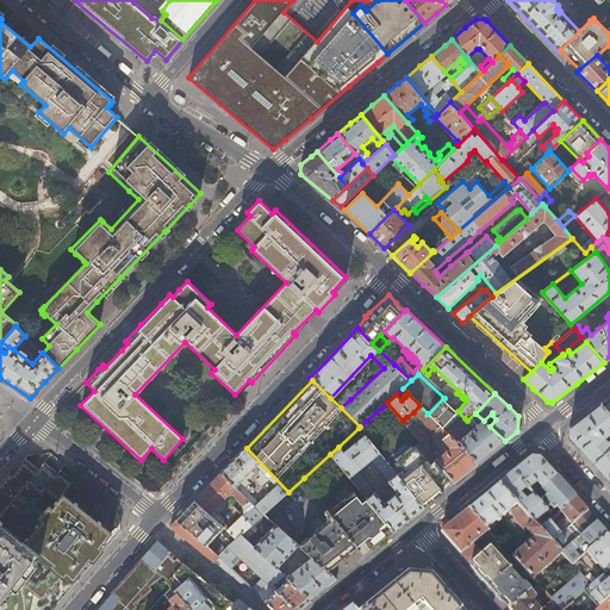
[(458,411),(443,398),(428,414),(447,433),(453,427),(460,418),(462,421),(465,418),(458,411)]
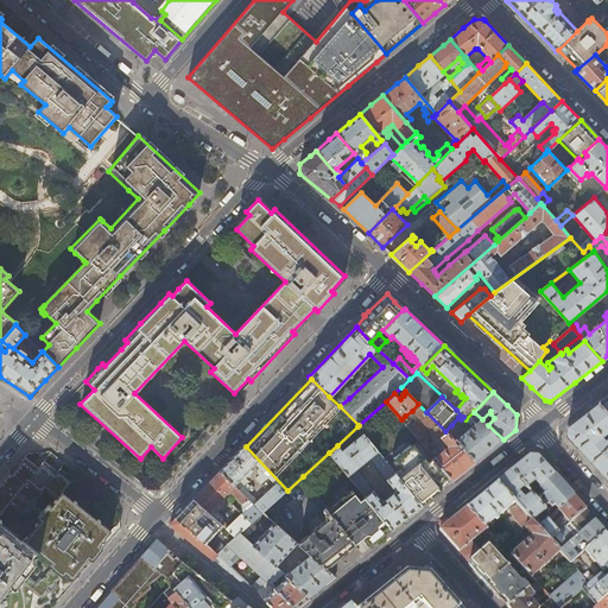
[(591,462),(607,445),(607,437),(606,438),(602,436),(607,430),(607,411),(599,401),(586,412),(568,426),(567,435),(591,462)]
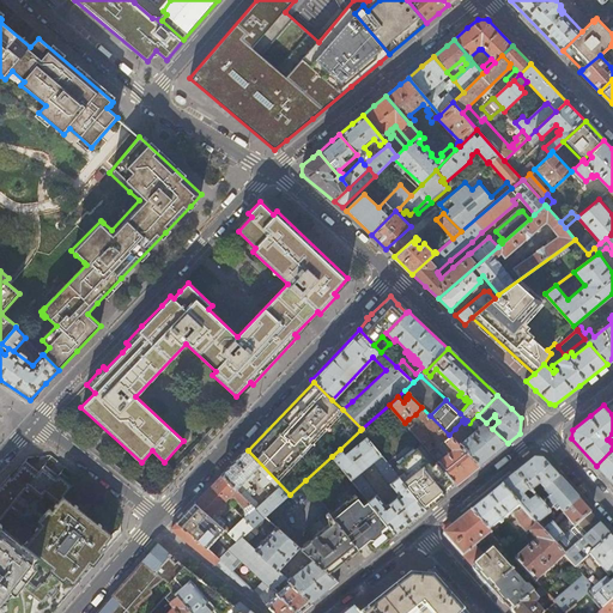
[(422,407),(416,414),(442,445),(445,442),(453,450),(459,444),(449,435),(430,416),(422,407)]
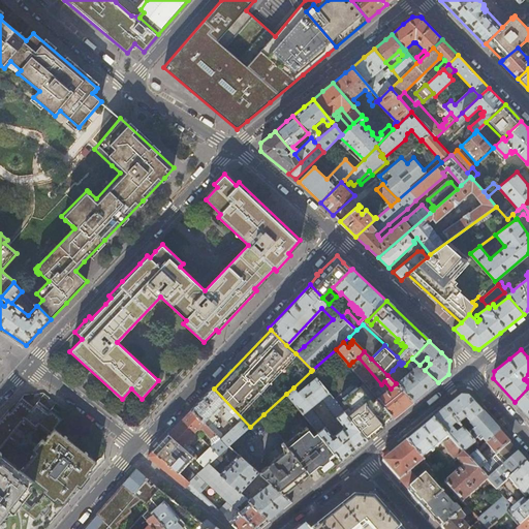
[(419,365),(412,359),(412,358),(405,365),(404,365),(410,373),(419,365)]
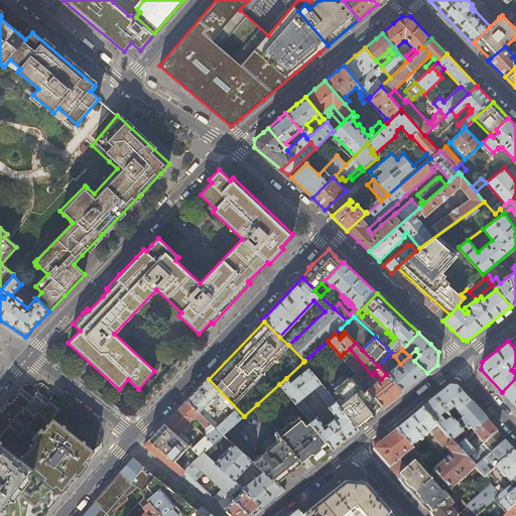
[(344,353),(341,356),(355,373),(368,389),(373,385),(371,382),(368,382),(363,375),(365,373),(353,359),(350,361),(344,353)]
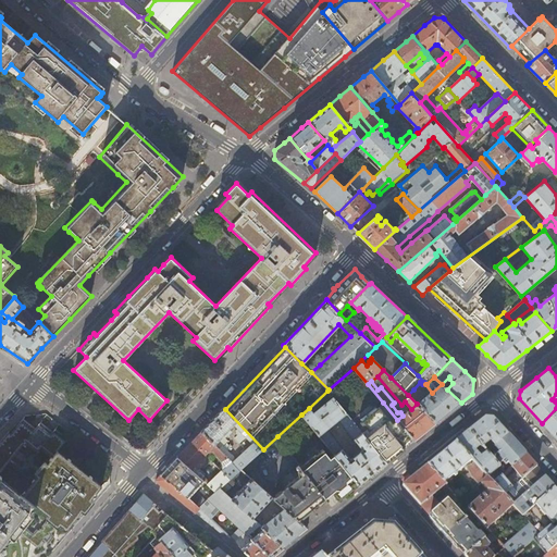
[(447,390),(442,384),(432,393),(423,399),(417,404),(436,423),(449,412),(461,403),(447,390)]
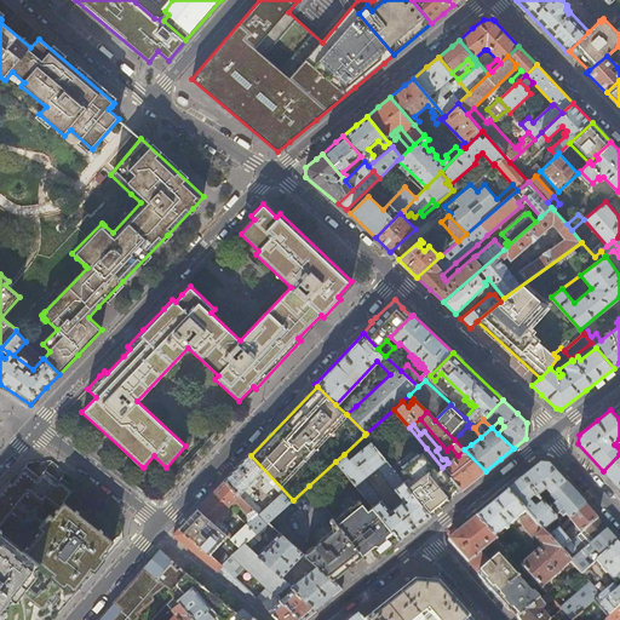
[(460,434),(454,440),(464,449),(471,445),(460,434)]
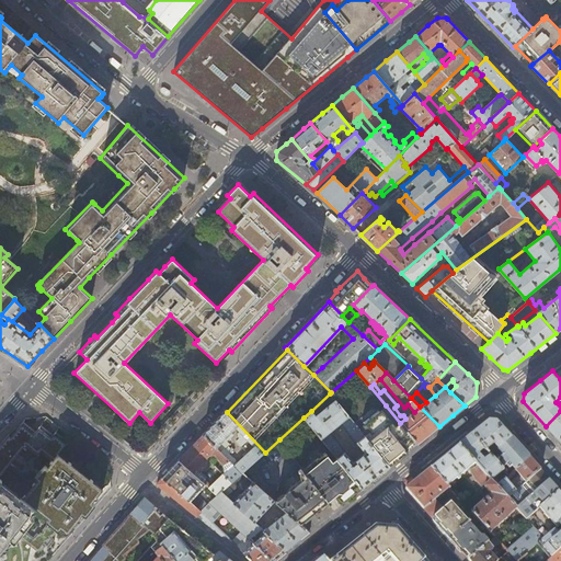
[(335,400),(315,416),(311,411),(304,418),(336,458),(362,489),(375,478),(389,467),(357,427),(335,400)]
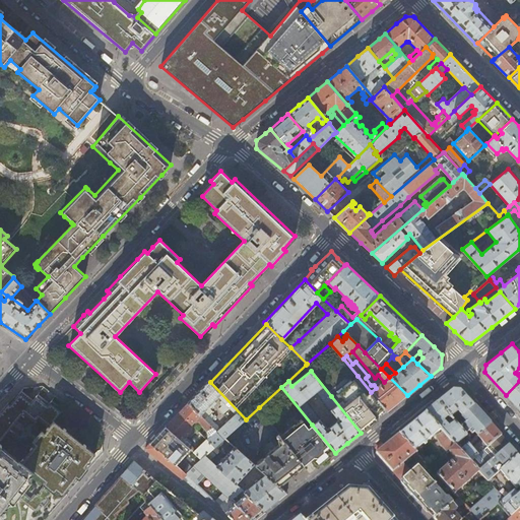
[(331,396),(361,433),(366,429),(387,411),(371,392),(358,376),(331,396)]
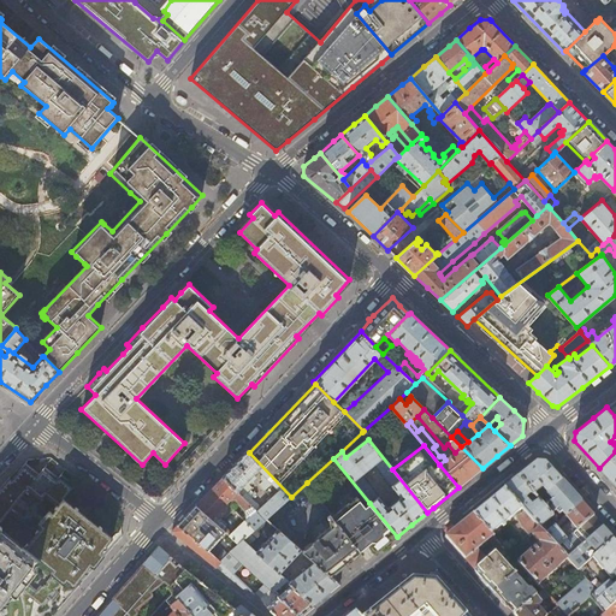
[(461,446),(455,452),(445,460),(439,465),(458,487),(471,478),(483,468),(461,446)]
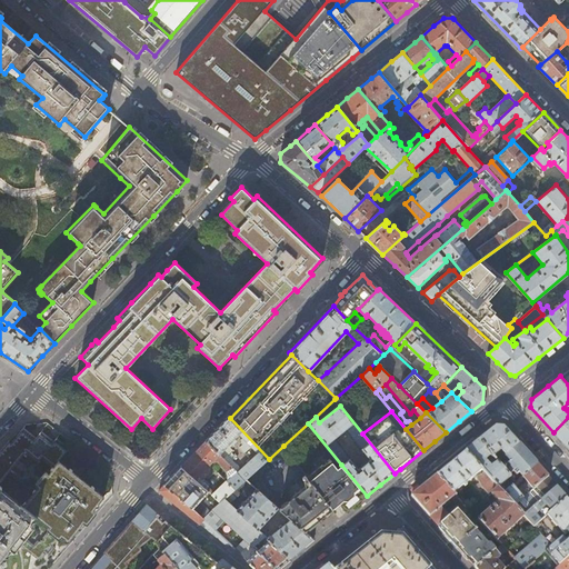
[(269,459),(230,418),(229,416),(219,427),(206,441),(245,481),(246,480),(269,459)]
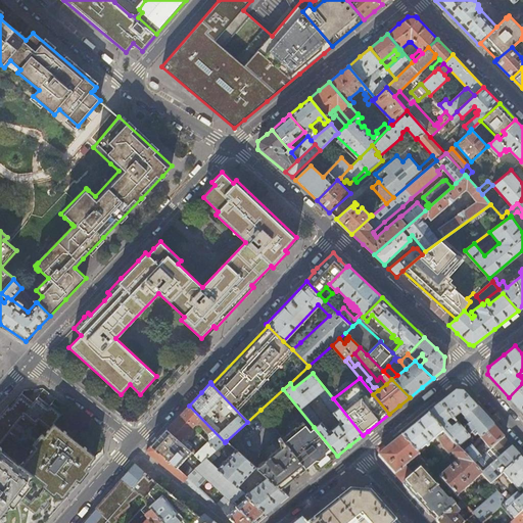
[(522,383),(509,397),(522,413),(522,383)]
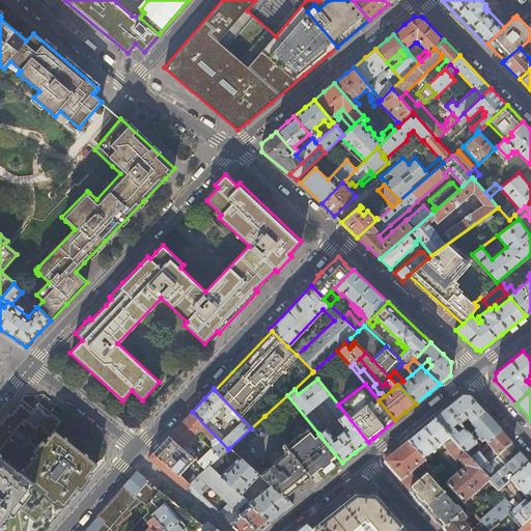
[(463,398),(447,411),(459,425),(465,430),(467,428),(464,425),(469,420),(472,424),(484,414),(470,398),(463,398)]
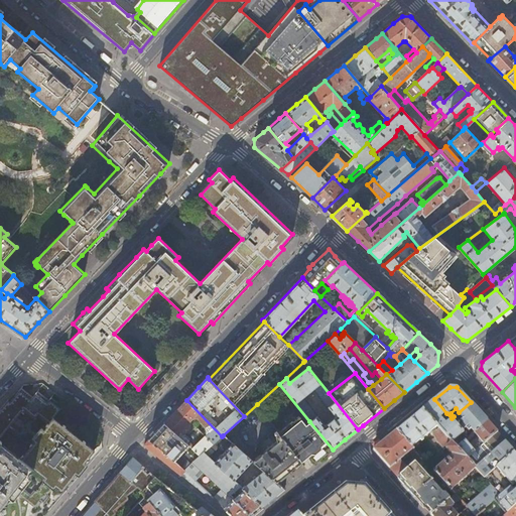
[(37,414),(49,423),(53,418),(62,407),(50,398),(48,400),(36,392),(32,396),(21,388),(18,391),(11,400),(3,410),(0,413),(0,437),(23,408),(35,418),(37,414)]
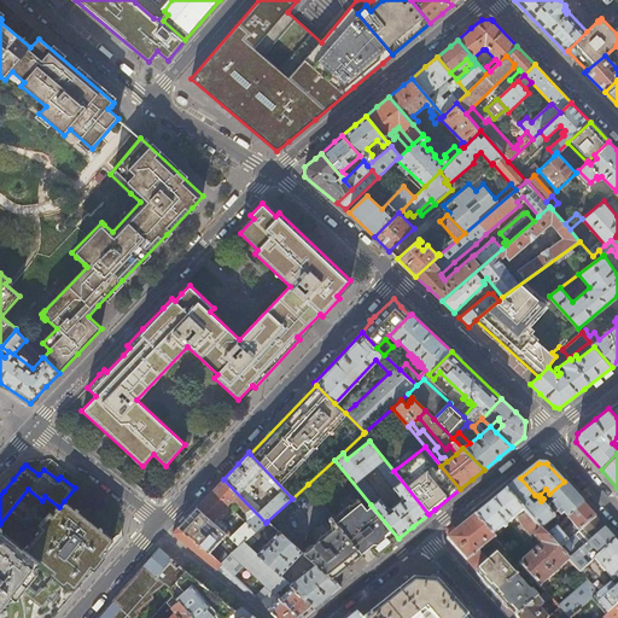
[(520,478),(506,490),(524,511),(526,513),(534,507),(528,500),(535,495),(520,478)]
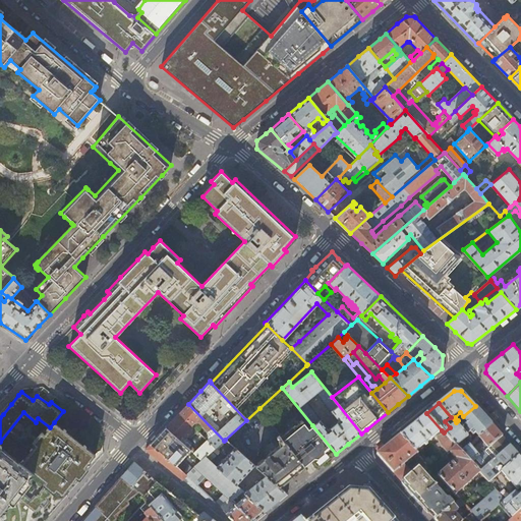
[(188,404),(179,413),(197,431),(201,426),(208,432),(209,441),(207,442),(215,449),(224,441),(188,404)]
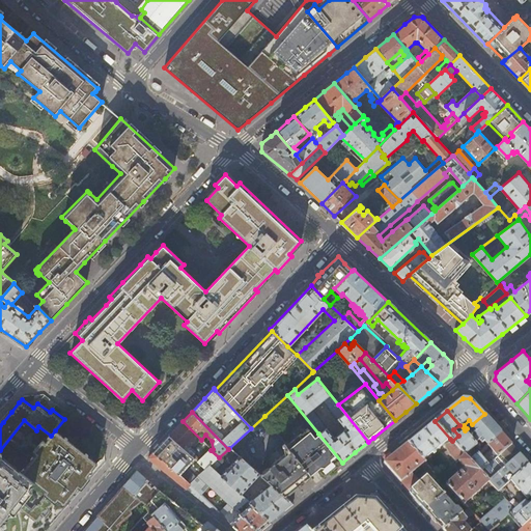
[(500,431),(484,414),(472,424),(467,428),(465,430),(476,445),(481,450),(487,444),(500,431)]
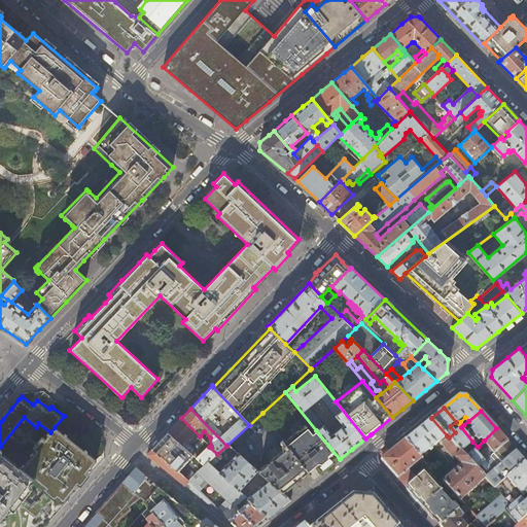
[(181,418),(168,433),(192,456),(196,459),(198,457),(189,449),(191,447),(186,442),(191,435),(197,441),(195,443),(200,448),(203,445),(206,448),(206,447),(207,448),(209,447),(200,436),(181,418)]
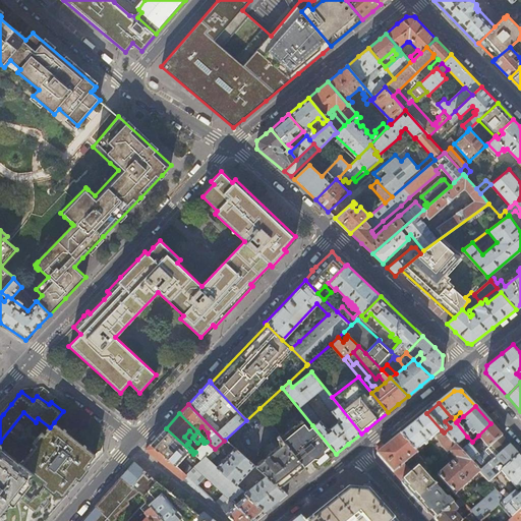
[(442,430),(426,413),(400,435),(415,452),(436,436),(442,430)]
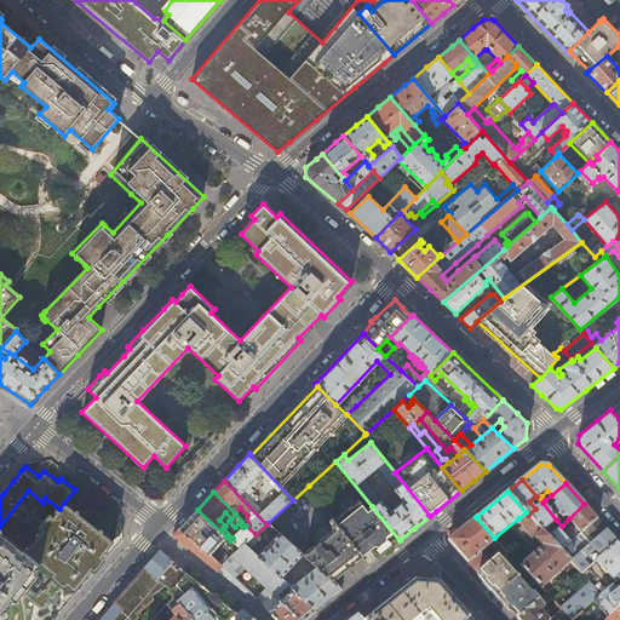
[(359,499),(334,518),(362,555),(369,549),(375,557),(379,557),(388,550),(400,540),(372,506),(367,510),(359,499)]
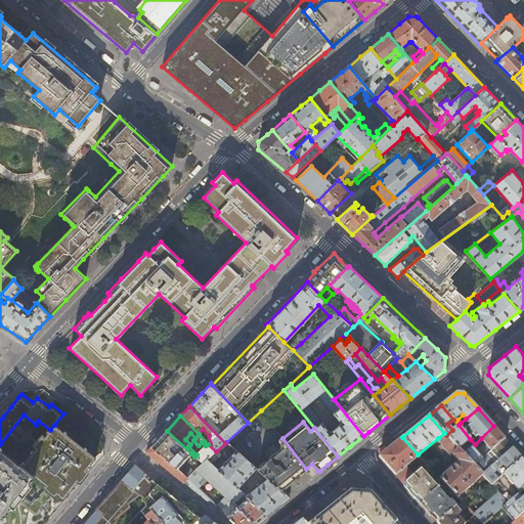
[(54,425),(50,430),(23,465),(35,474),(64,497),(96,457),(54,425)]
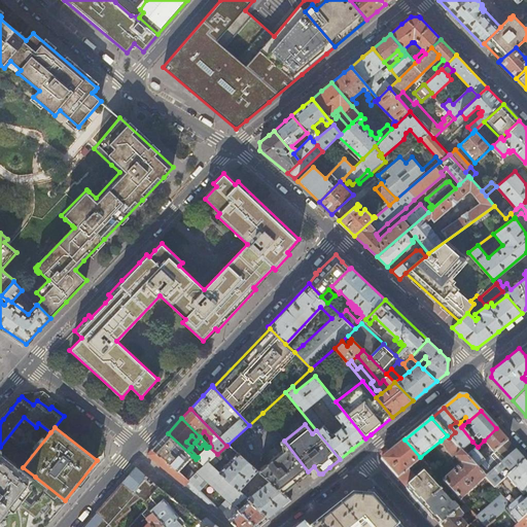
[(461,427),(455,432),(449,437),(461,451),(472,442),(461,427)]
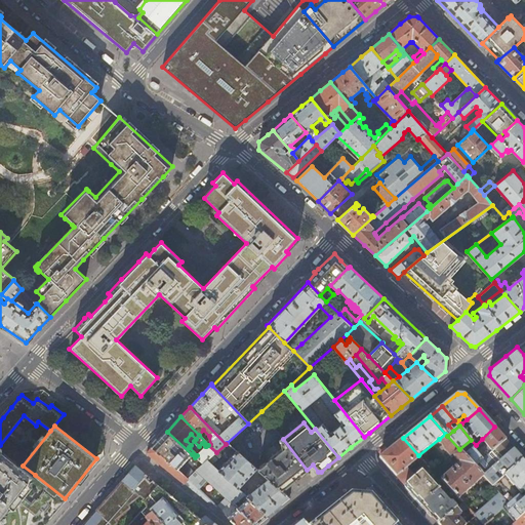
[(506,439),(494,427),(482,439),(492,451),(506,439)]
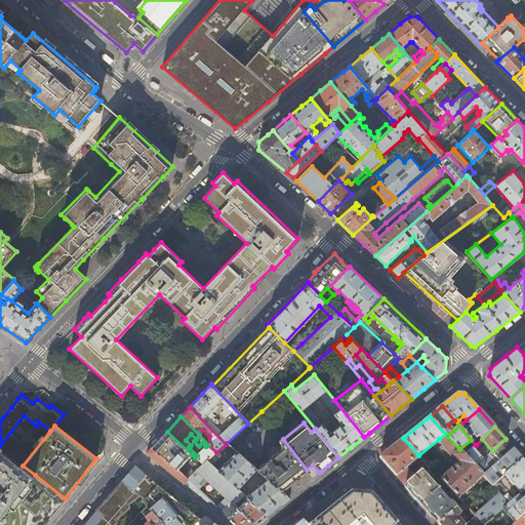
[(167,432),(152,447),(163,456),(188,479),(188,478),(194,473),(184,463),(192,454),(167,432)]
